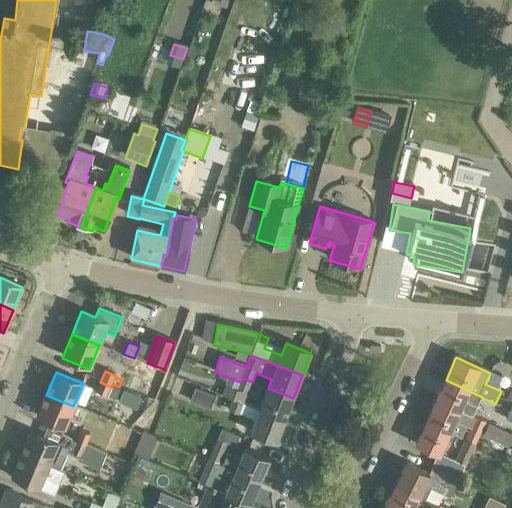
[(222,397),(233,401),(243,405),(252,382),(242,378),(240,382),(237,391),(226,387),(222,397)]
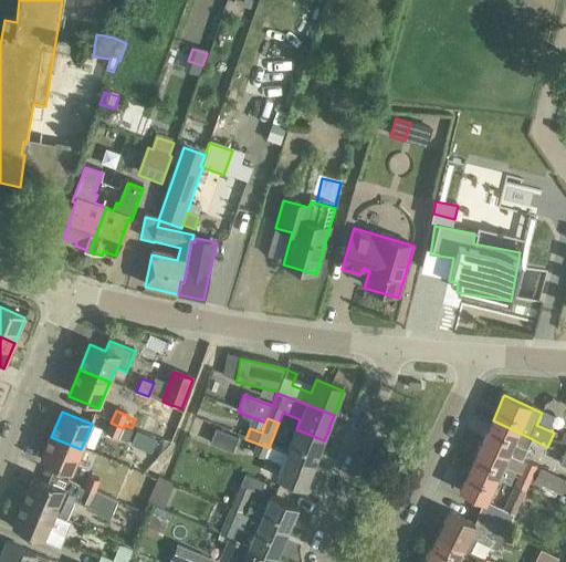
[(533,439),(493,420),(488,432),(486,432),(481,444),(482,444),(522,462),(523,461),(532,439),(533,439)]
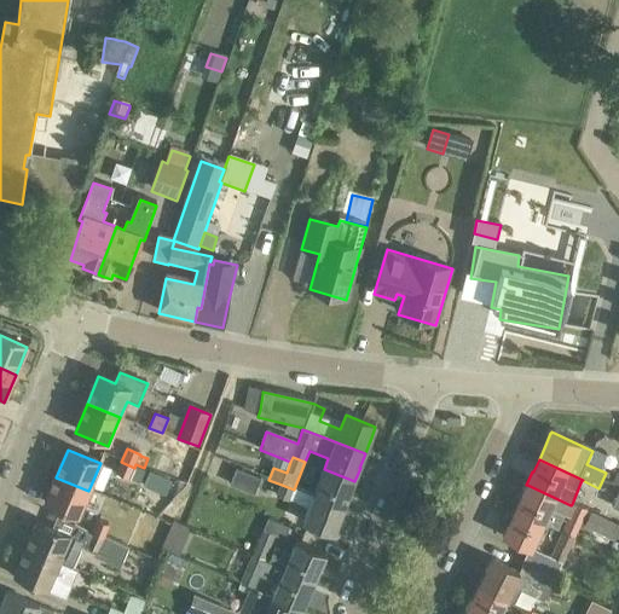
[(144,471),(134,468),(121,462),(116,475),(128,481),(128,480),(139,484),(144,471)]
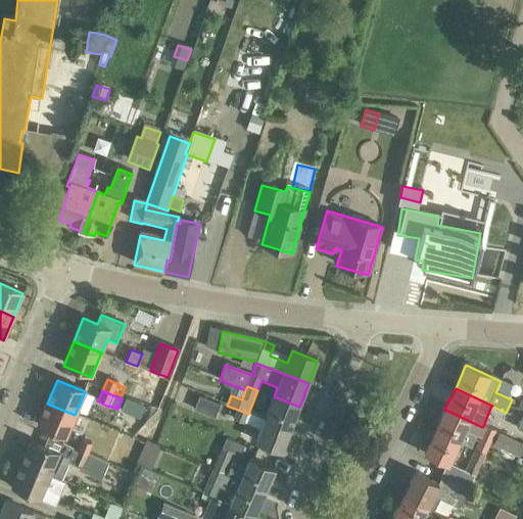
[(299,407),(274,396),(265,420),(290,429),(294,418),(295,418),(299,407)]
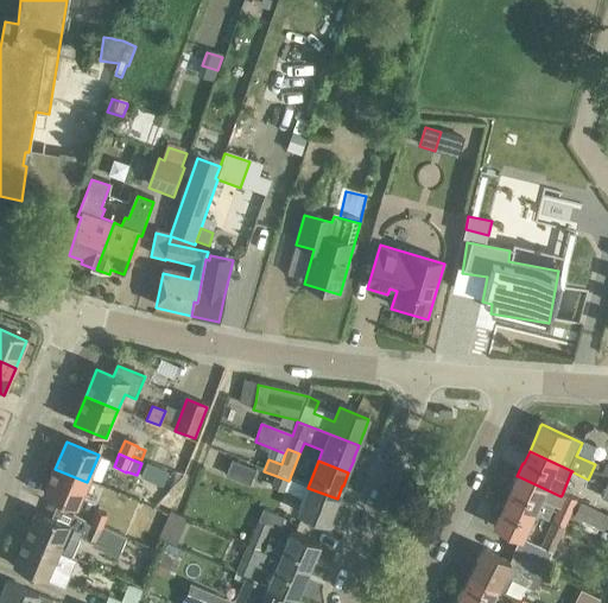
[(249,488),(257,473),(232,463),(226,478),(249,488)]
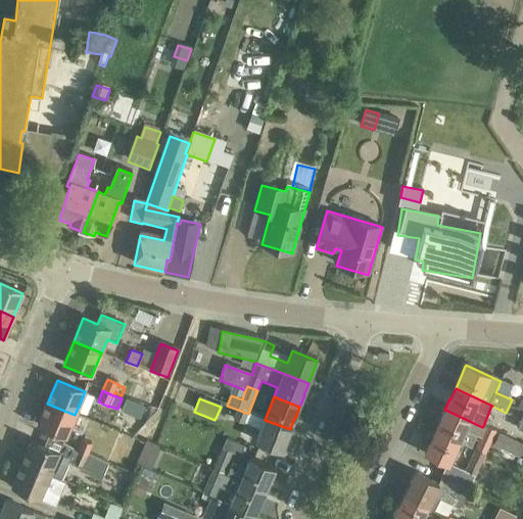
[(145,408),(126,399),(121,412),(140,421),(145,408)]
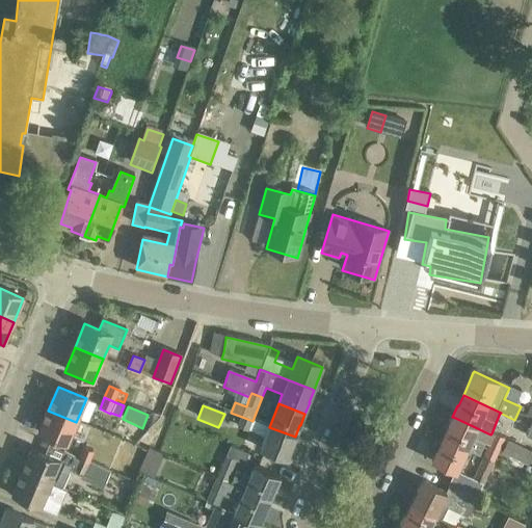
[(67,446),(76,422),(48,411),(38,434),(67,446)]
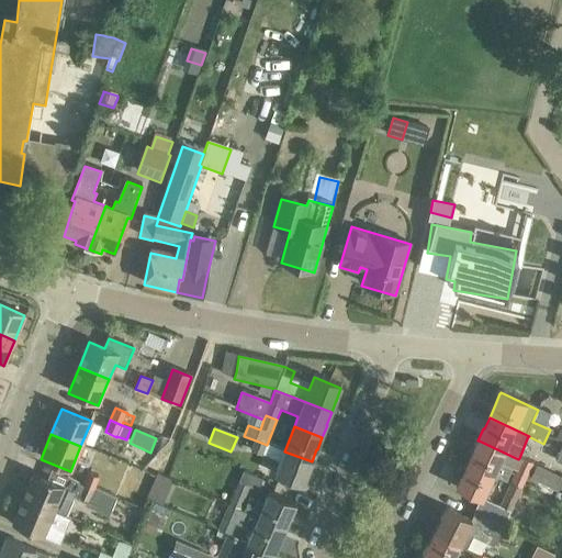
[(267,445),(256,441),(247,465),(258,469),(267,445)]
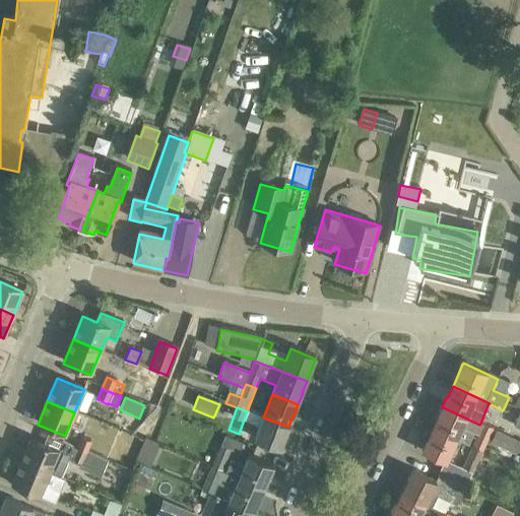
[(479,425),(443,407),(442,407),(437,418),(438,418),(433,430),(457,441),(468,446),(473,435),(478,438),(473,449),(483,453),(494,431),(480,424),(479,425)]
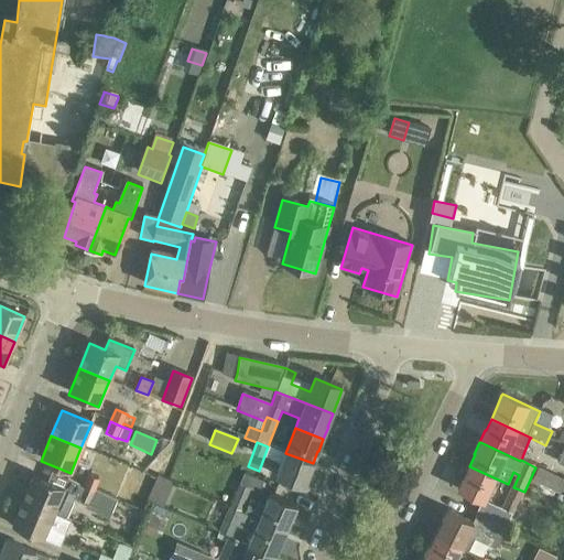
[(313,463),(285,453),(277,478),(303,488),(304,488),(308,476),(308,475),(313,463)]
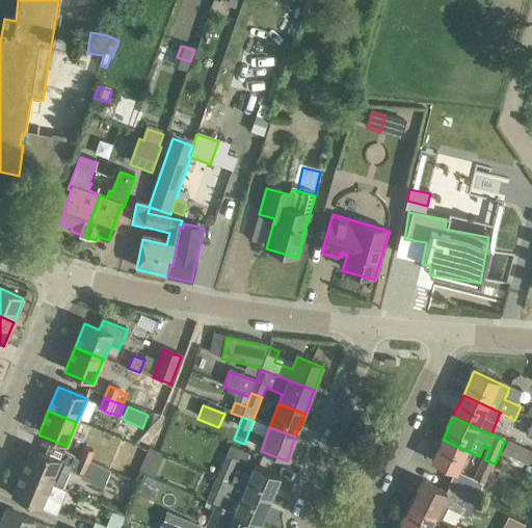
[(468,451),(443,440),(437,451),(436,451),(431,462),(432,463),(431,463),(457,475),(468,451)]
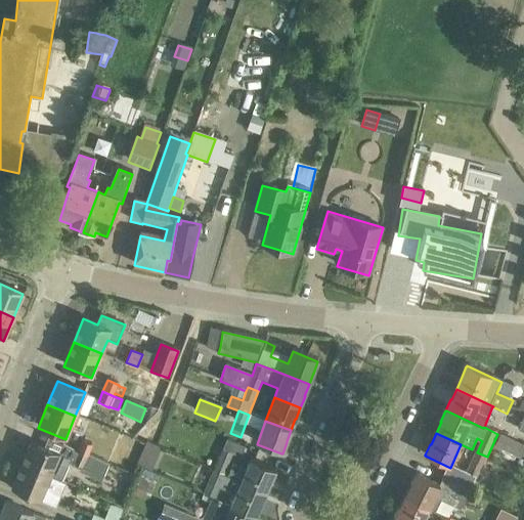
[(521,461),(523,452),(523,446),(500,436),(494,448),(521,461)]
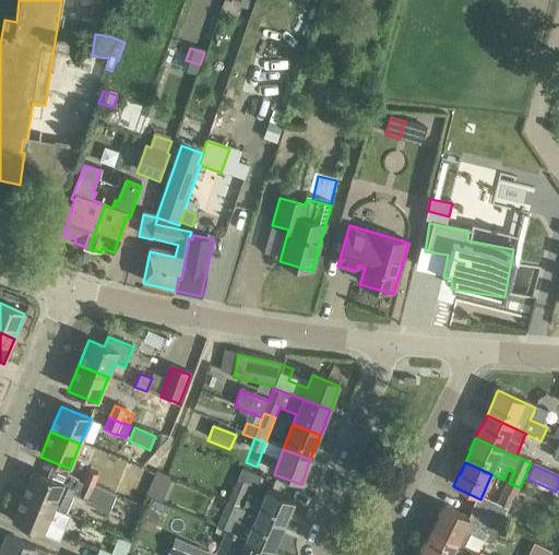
[(87,471),(82,483),(93,487),(97,476),(87,471)]
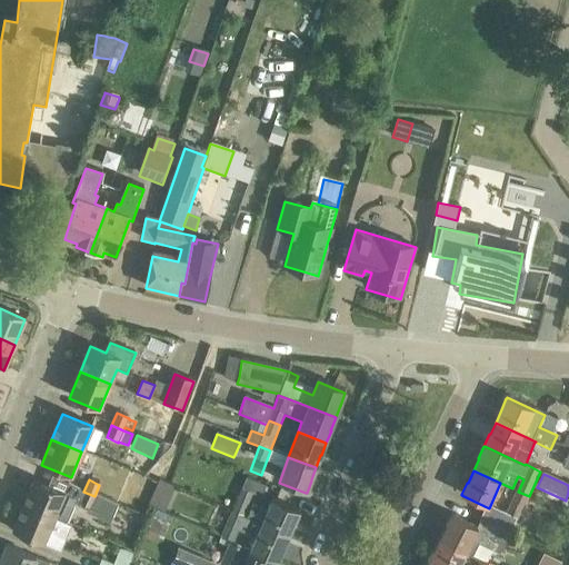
[(23,506),(55,519),(67,524),(77,499),(65,494),(55,489),(35,481),(23,506)]
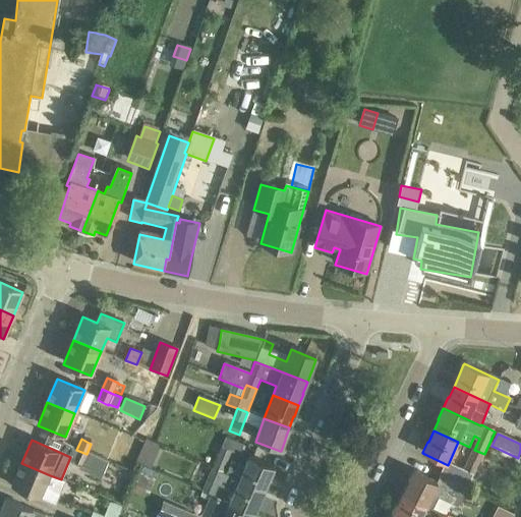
[(226,440),(222,449),(232,454),(239,457),(243,447),(226,440)]
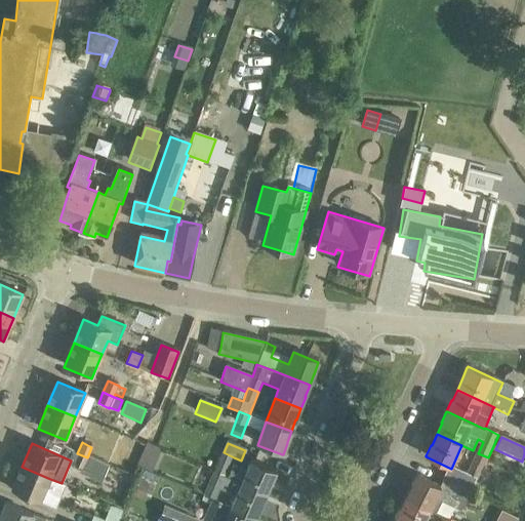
[(109,467),(87,457),(77,453),(71,466),(82,470),(81,472),(92,477),(90,480),(102,484),(109,467)]
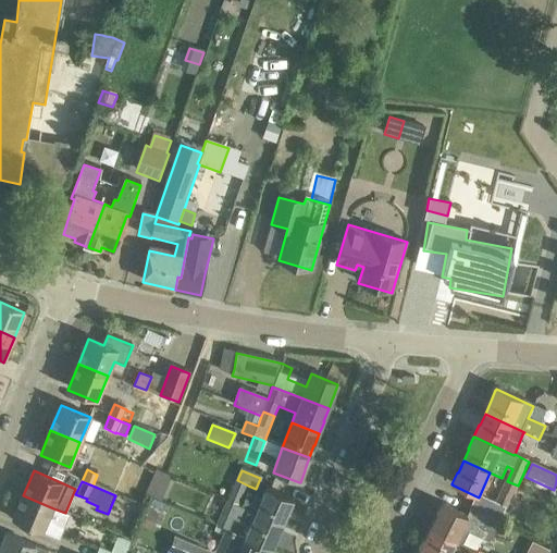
[(507,511),(518,486),(507,481),(496,505),(507,511)]
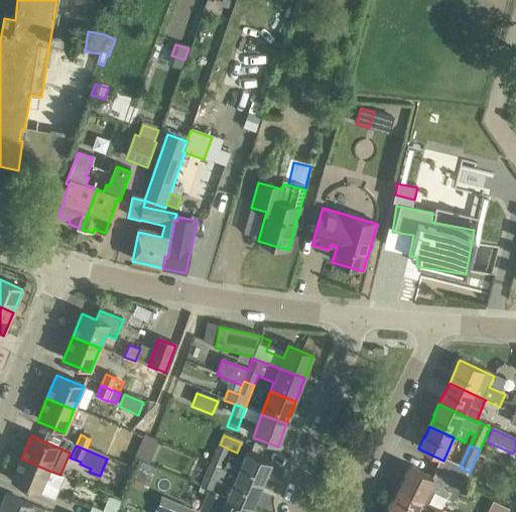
[(147,464),(151,457),(137,451),(134,458),(147,464)]
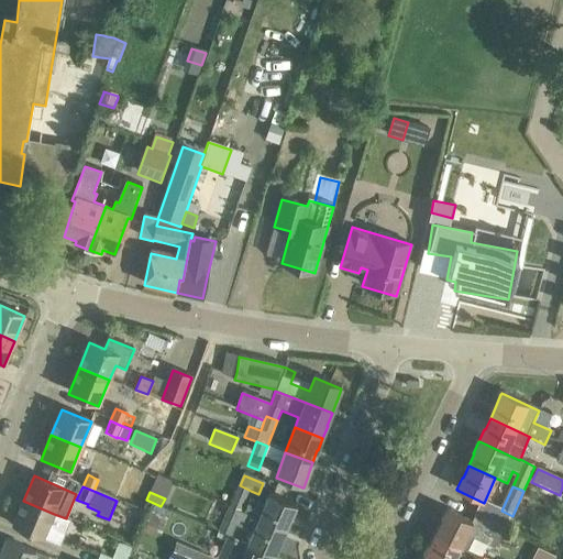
[(235,494),(230,507),(241,512),(246,500),(235,494)]
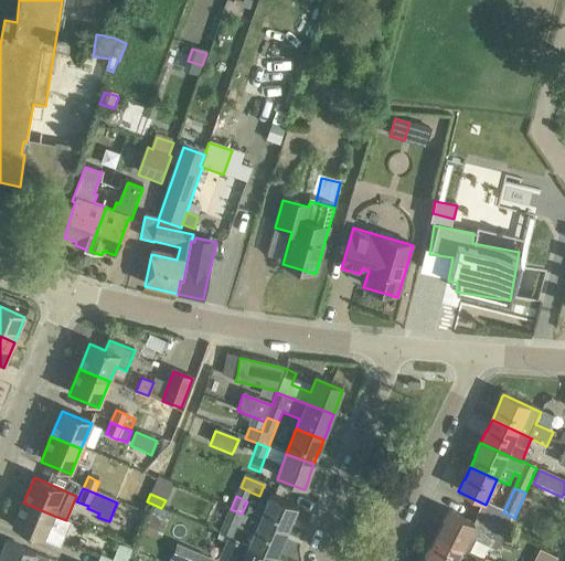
[(251,503),(245,515),(286,532),(291,521),(297,509),(296,509),(297,508),(270,496),(265,509),(251,503)]
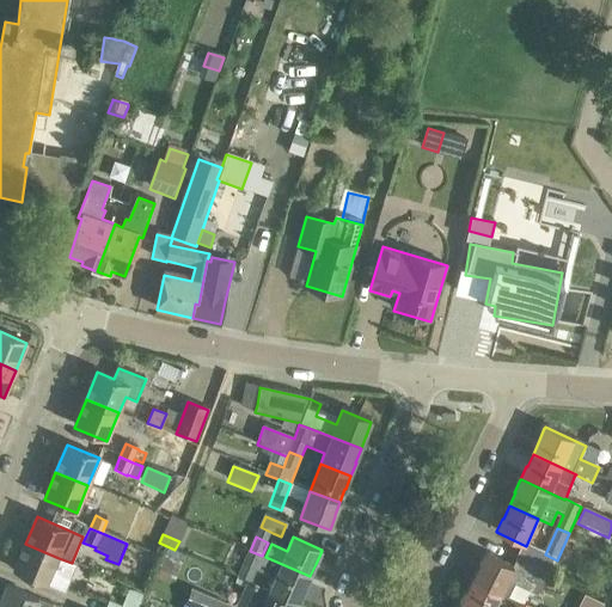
[(59,558),(25,544),(13,572),(65,593),(71,581),(53,574),(59,558)]
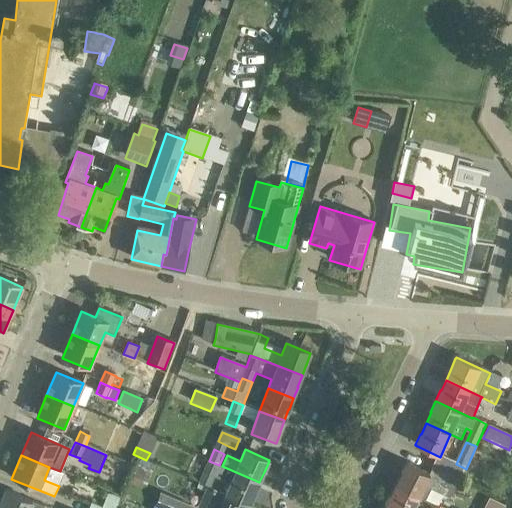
[(254,493),(259,482),(222,466),(222,467),(219,466),(219,465),(209,461),(199,483),(208,487),(210,488),(215,477),(230,484),(225,494),(250,504),(255,494),(254,493)]
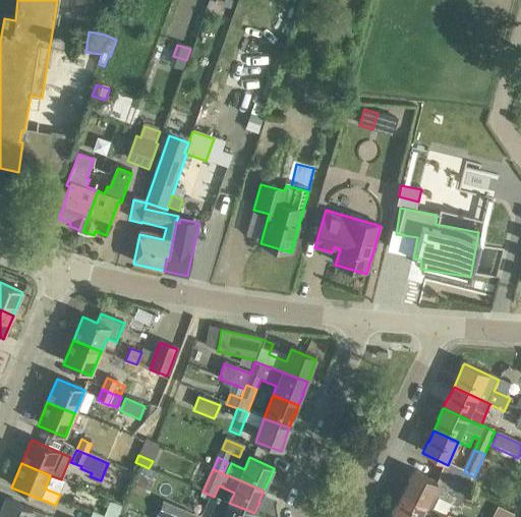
[(426,507),(442,515),(443,514),(446,516),(452,506),(458,508),(466,490),(440,476),(437,483),(414,471),(413,472),(407,483),(408,483),(402,495),(426,507)]
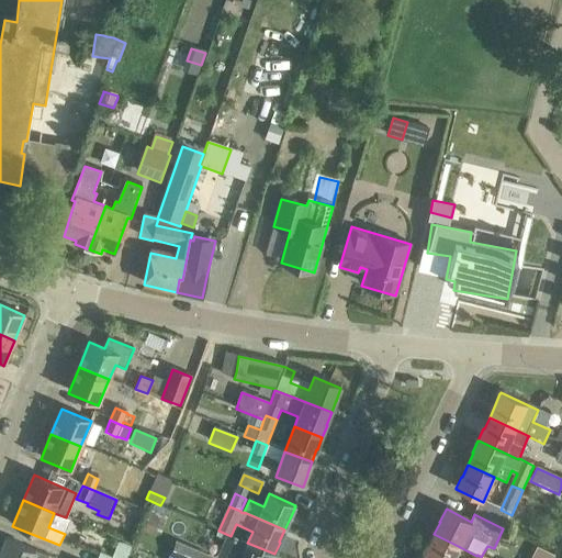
[(453,557),(460,547),(434,534),(428,545),(427,545),(422,556),(422,557),(453,557)]
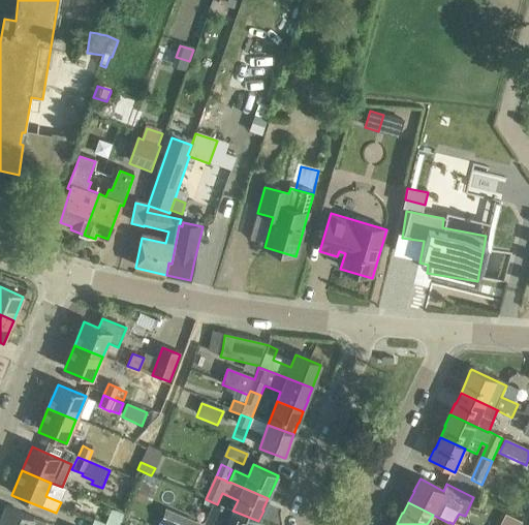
[(217,504),(215,503),(212,510),(205,524),(256,524),(257,522),(258,522),(258,521),(232,511),(217,504)]
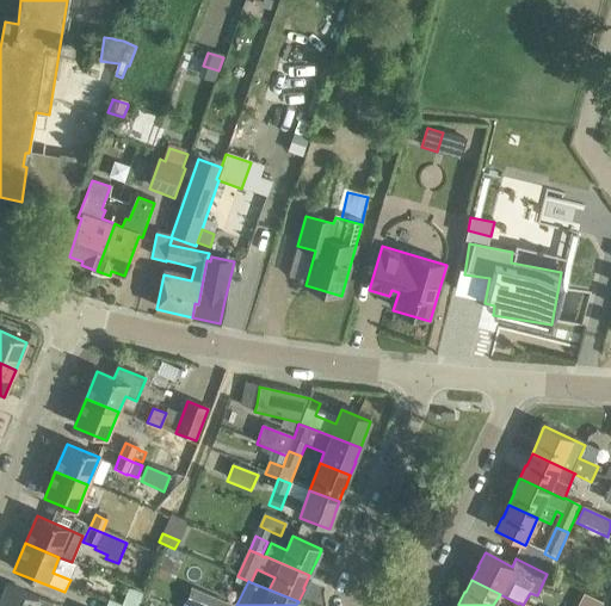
[(50,605),(7,587),(0,604),(0,605),(50,605)]
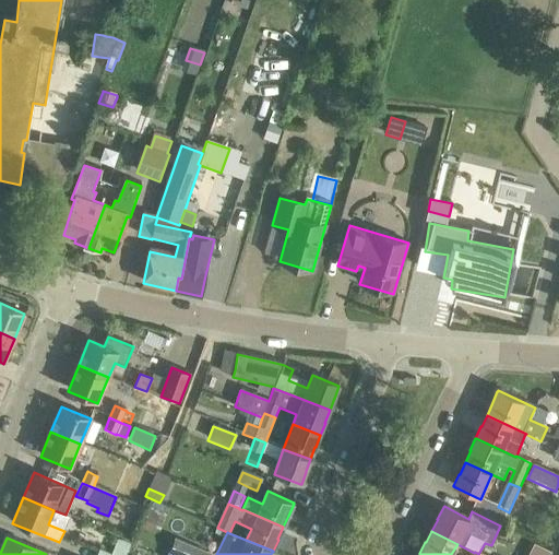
[(197,554),(199,551),(176,541),(170,554),(197,554)]
